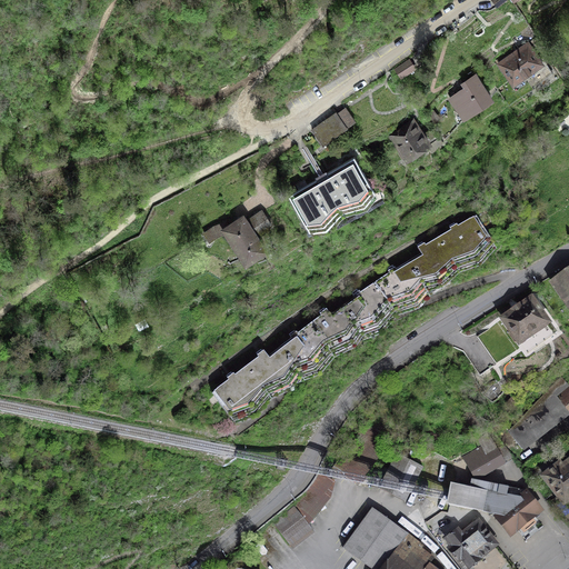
[(522,78),(542,63),(528,42),(499,63),(512,82),(512,85),(516,90),(526,82),(522,78)]
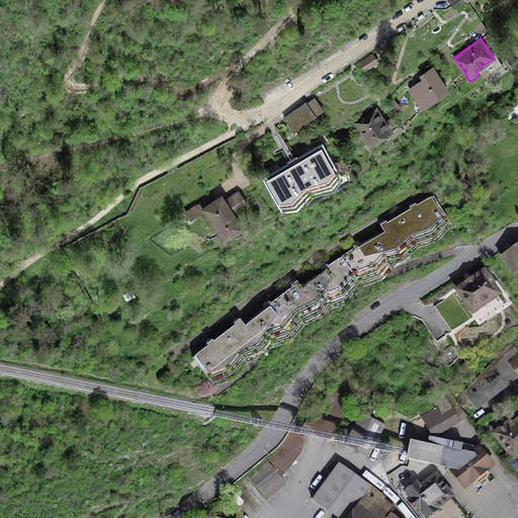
[(371,54),(358,63),(364,71),(377,63),(371,54)]
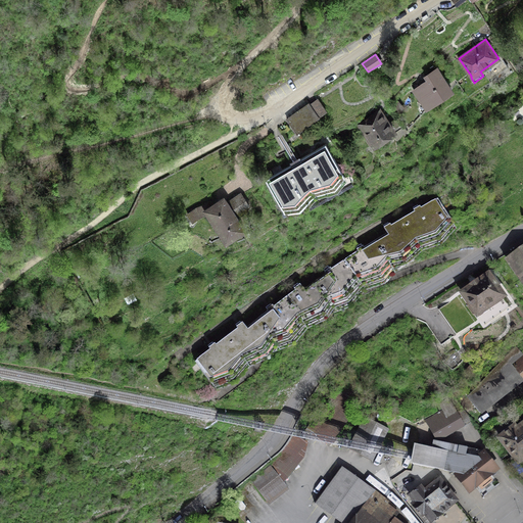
[(415,90),(426,106),(450,89),(437,68),(426,76),(429,80),(415,90)]
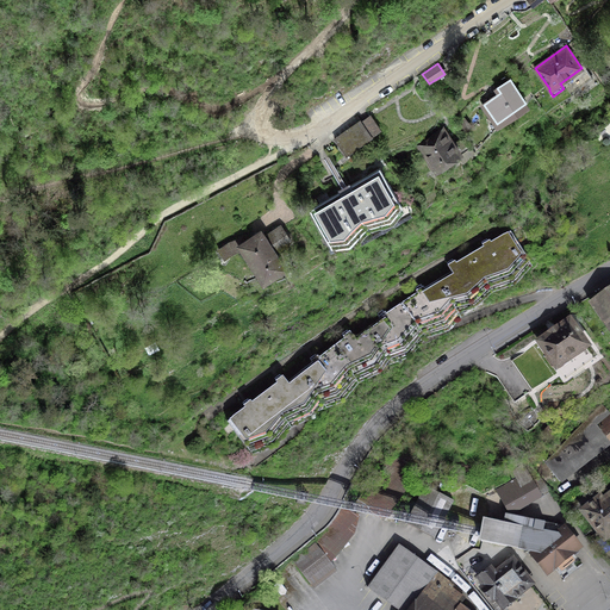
[(380,130),(371,116),(361,122),(372,136),(380,130)]
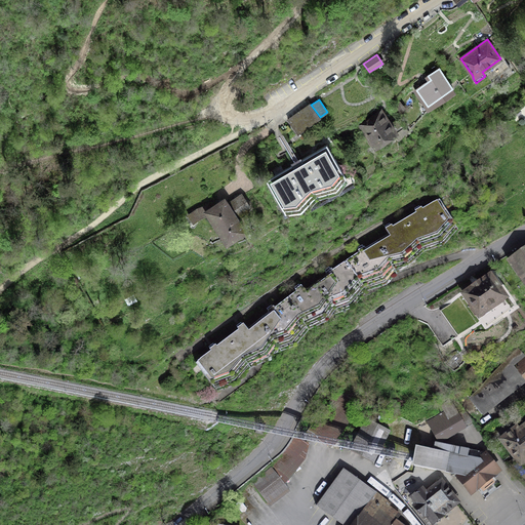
[(398,101),(394,110),(397,114),(405,108),(398,101)]
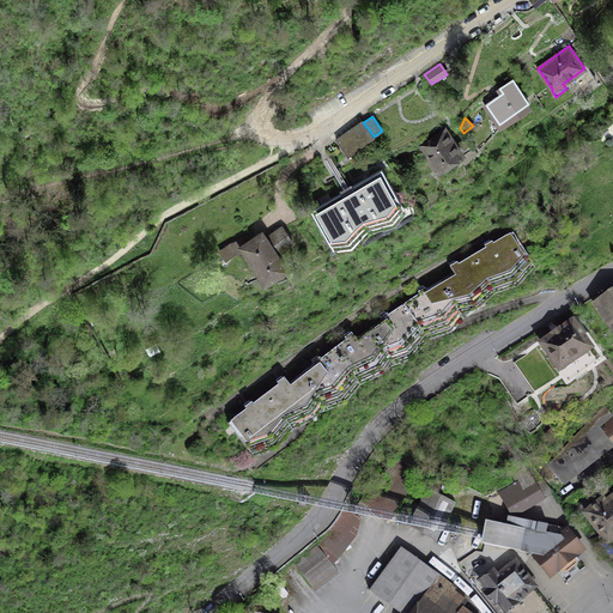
[(363,122),(362,120),(335,139),(347,156),(374,137),(363,122)]
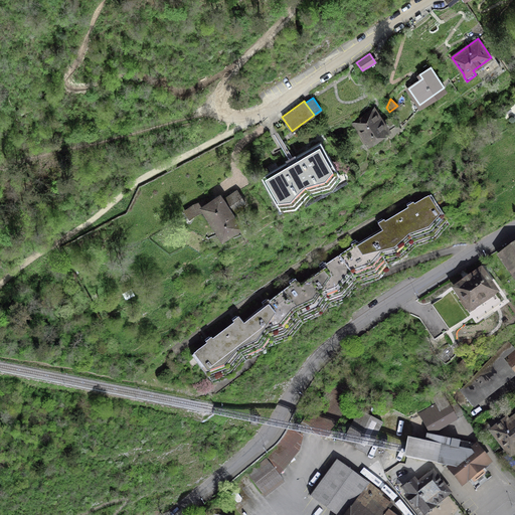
[(373,110),(355,123),(371,144),(388,132),(387,132),(373,110)]
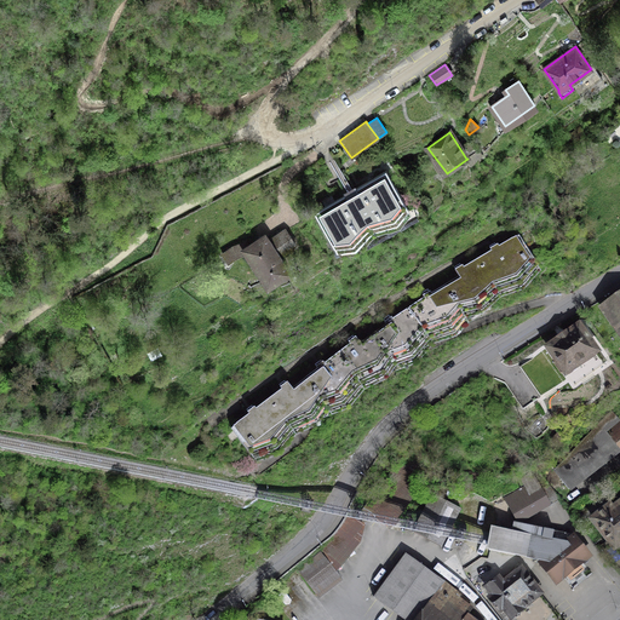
[(468,159),(471,165),(482,155),(478,149),(466,159),(468,159)]
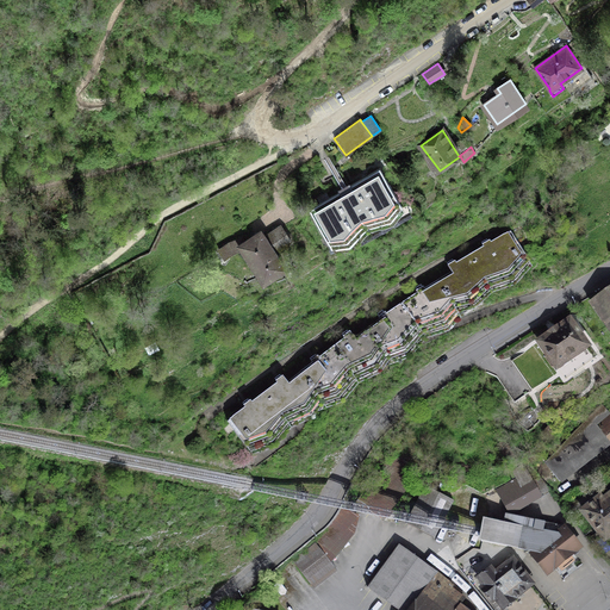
[(331,176),(340,192),(310,209),(331,246),(402,205),(379,168),(349,186),(341,172),(331,176)]
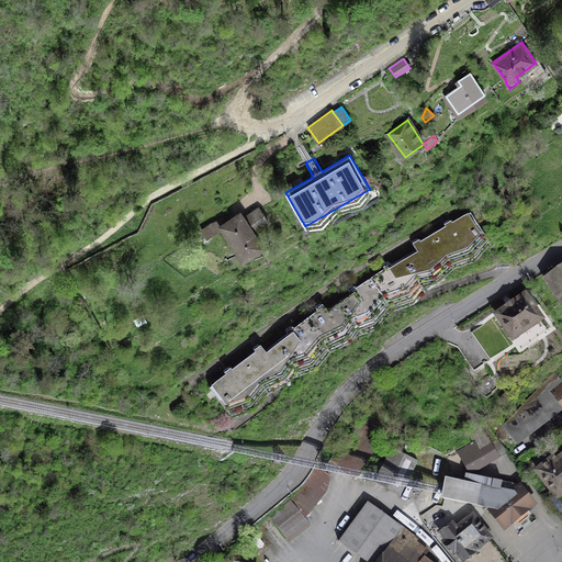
[(261,246),(253,233),(268,222),(258,208),(243,218),(239,214),(225,223),(223,218),(210,225),(202,231),(206,238),(214,232),(223,228),(244,259),(261,246)]
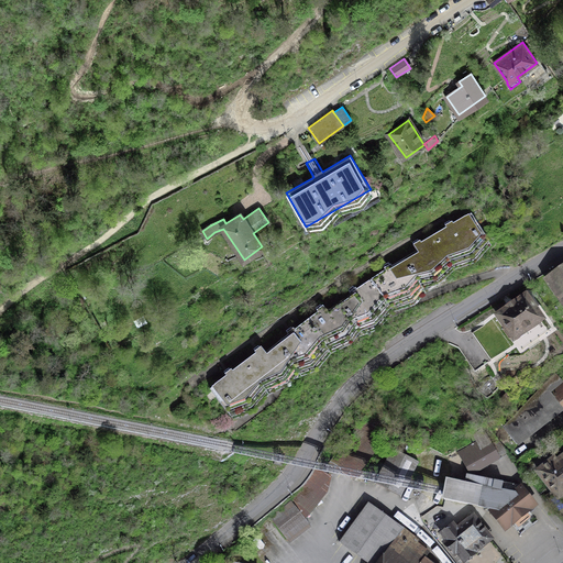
[(446,229),(433,236),(455,272),(476,264),(492,247),(477,224),(484,220),(481,216),(468,222),(465,217),(453,224),(452,222),(445,227),(446,229)]
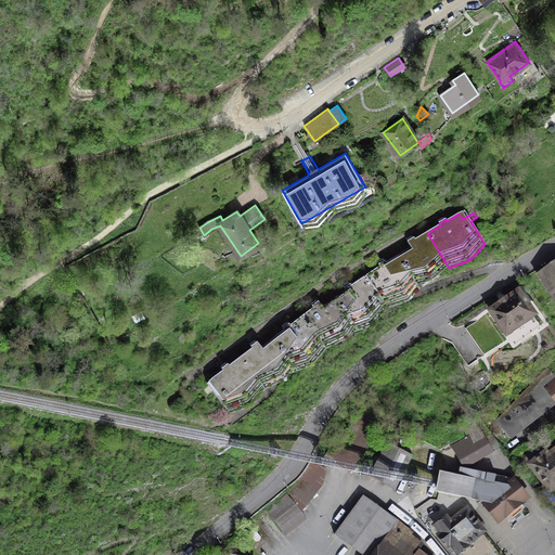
[(411,248),(398,256),(420,289),(423,286),(433,283),(449,268),(427,233),(415,240),(414,237),(408,242),(411,248)]
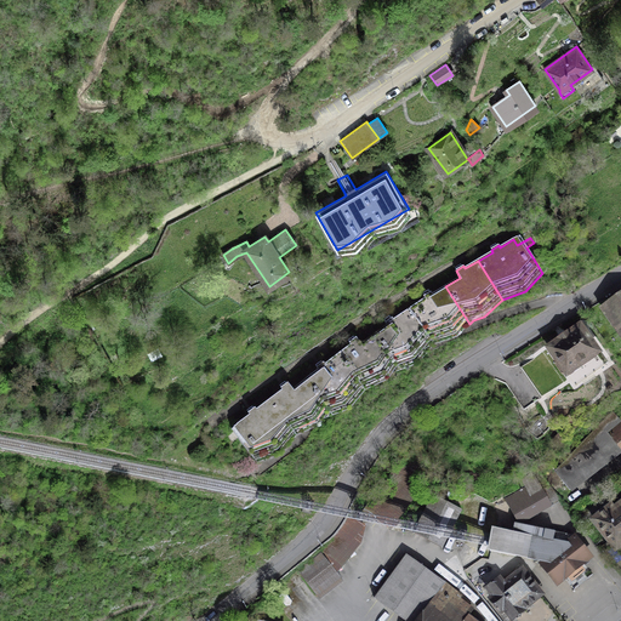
[(425,298),(409,309),(434,347),(459,339),(469,324),(445,286),(433,295),(431,292),(423,296),(425,298)]
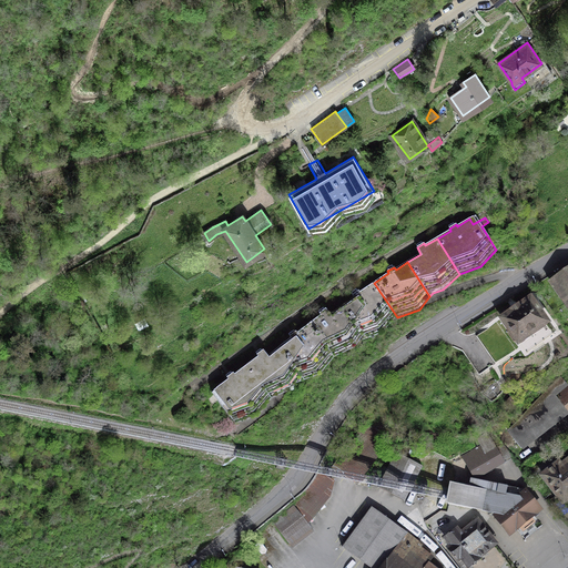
[(567,272),(554,282),(567,301),(567,272)]
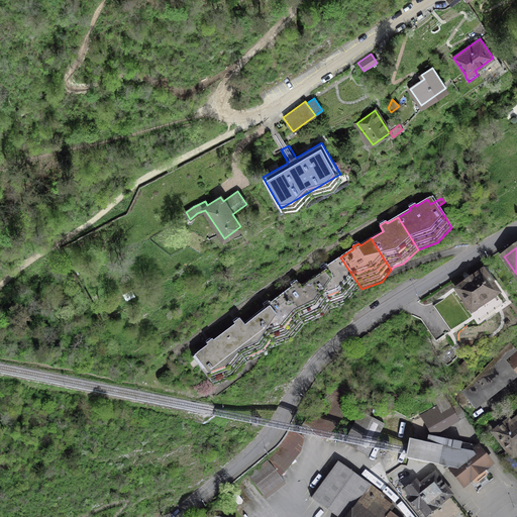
[(311,279),(334,309),(347,304),(362,289),(340,257),(328,267),(326,265),(320,269),(322,271),(311,279)]
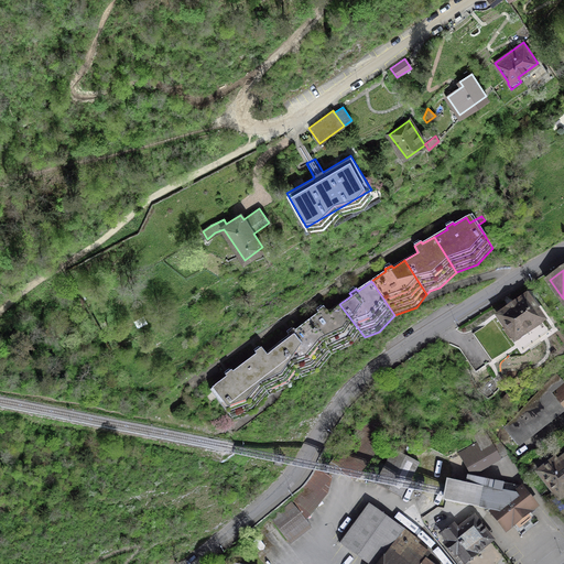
[(507,311),(499,316),(508,327),(505,331),(510,339),(513,337),(519,344),(545,325),(527,297),(519,303),(519,302),(507,311)]
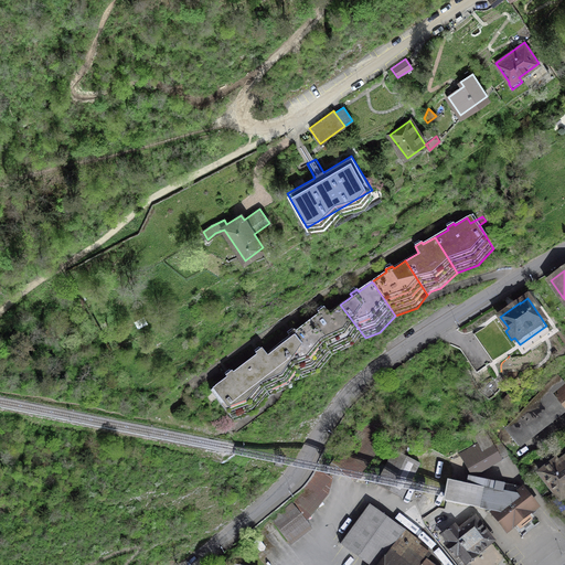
[(308,323),(333,356),(353,349),(361,339),(365,338),(340,305),(329,313),(324,308),(318,312),(319,315),(308,323)]
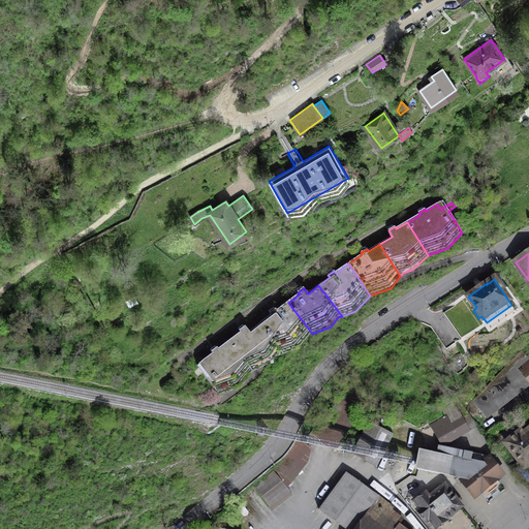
[(271,315),(260,323),(283,354),(298,349),(312,334),(288,303),(277,311),(276,309),(270,314),(271,315)]
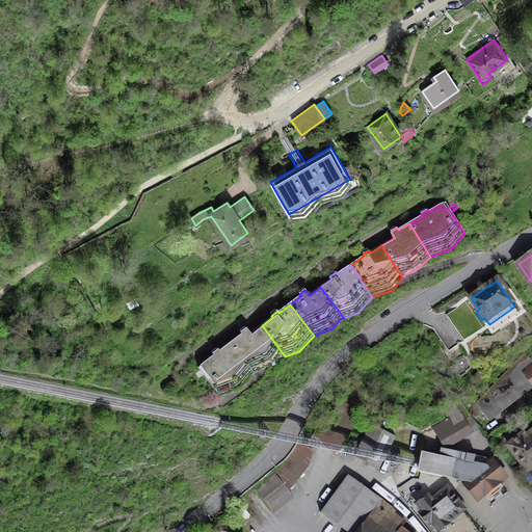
[(242,335),(231,343),(255,374),(274,365),(277,360),(285,356),(262,325),(250,334),(246,328),(240,333),(242,335)]
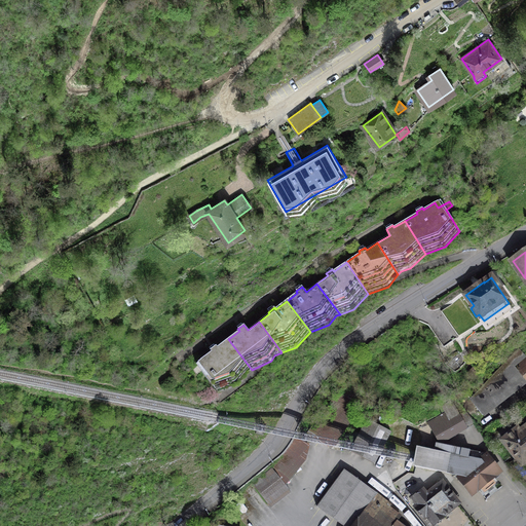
[(449,339),(440,325),(433,330),(442,344),(449,339)]
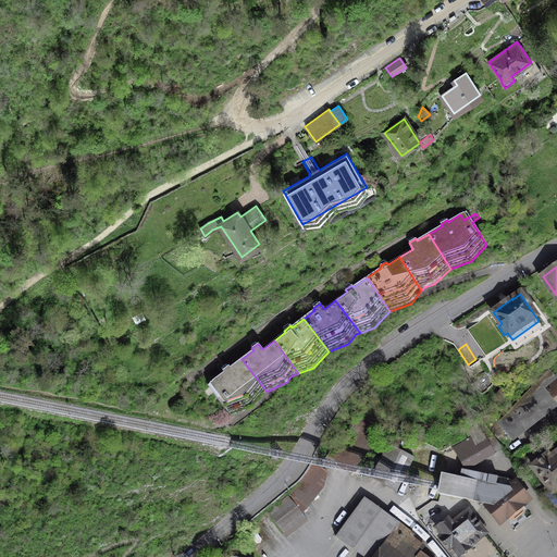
[(224,372),(208,385),(231,416),(252,408),(267,392),(242,359),(230,368),(229,367),(223,371),(224,372)]
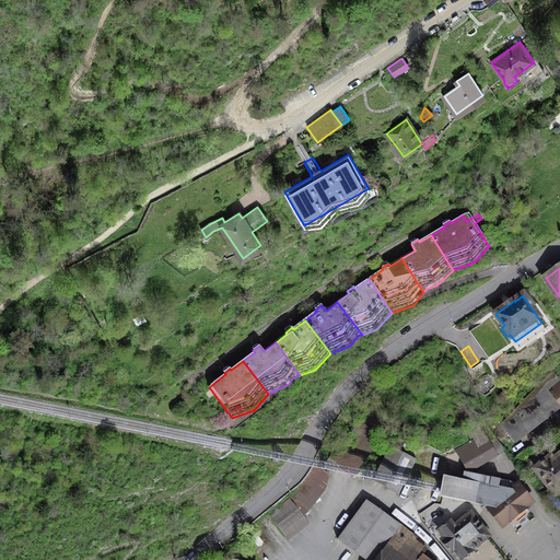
[(544,383),(543,382),(501,426),(514,442),(559,406),(547,389),(559,380),(555,374),(544,383)]
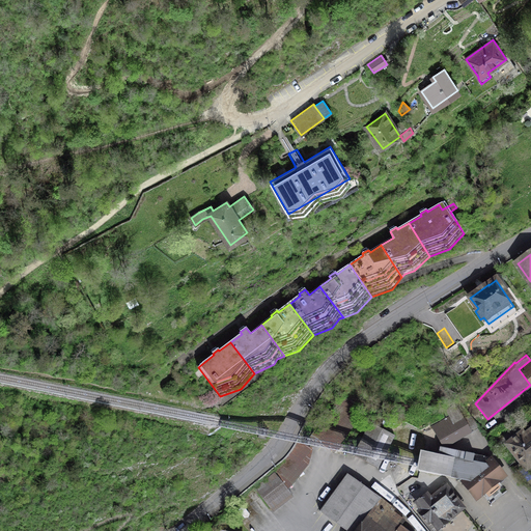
[(530,385),(530,361),(530,360),(519,369),(530,385)]
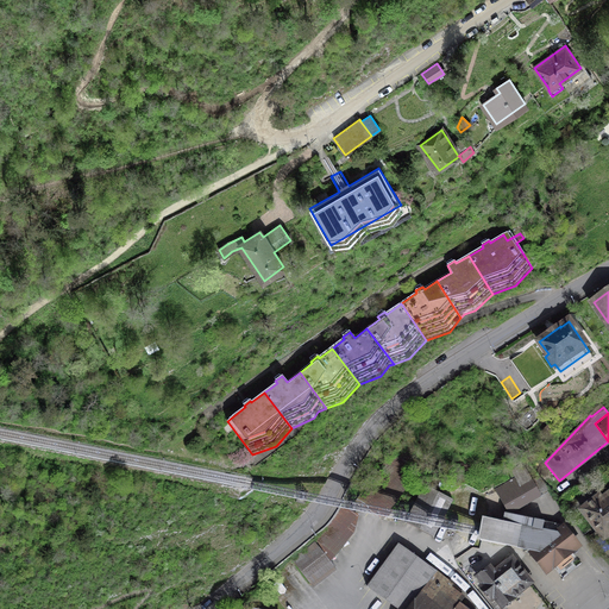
[(550,426),(544,432),(548,437),(554,431),(550,426)]
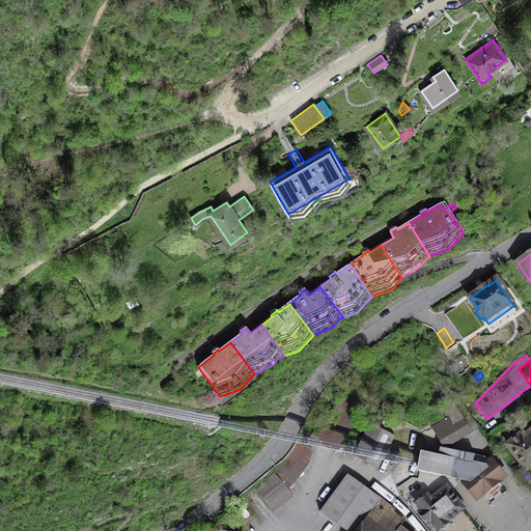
[(364,412),(355,385),(341,397),(312,435),(309,449),(318,451),(333,451),(364,412)]
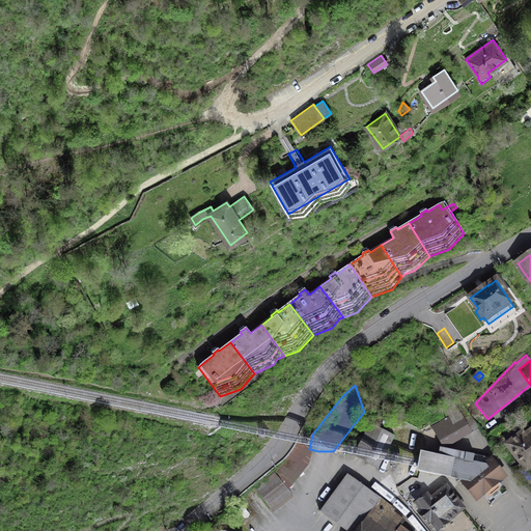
[(450,416),(431,426),(444,448),(472,431),(467,425),(473,421),(469,415),(463,419),(454,404),(446,410),(450,416)]
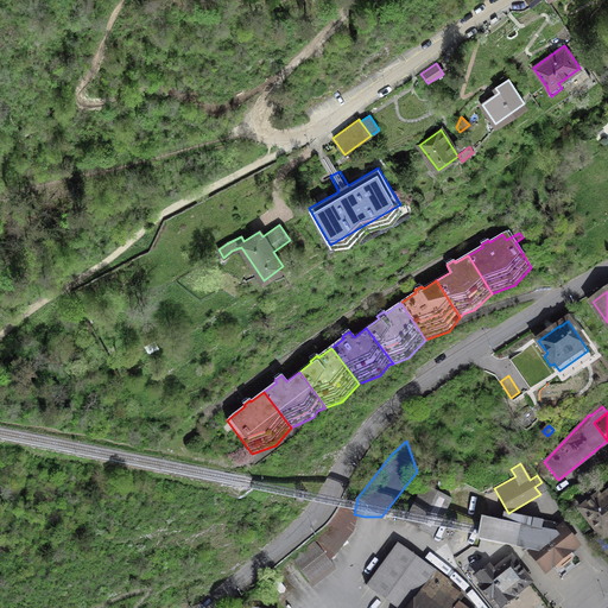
[(405,521),(434,536),(451,499),(424,485),(405,521)]
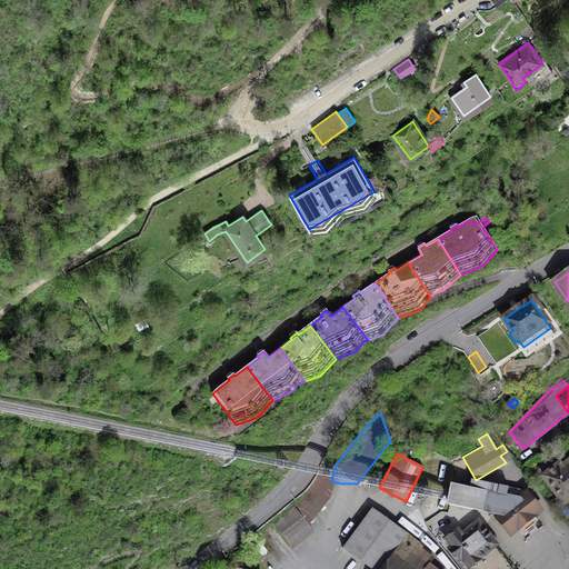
[(563,502),(568,498),(568,467),(567,463),(562,468),(559,465),(543,477),(563,502)]
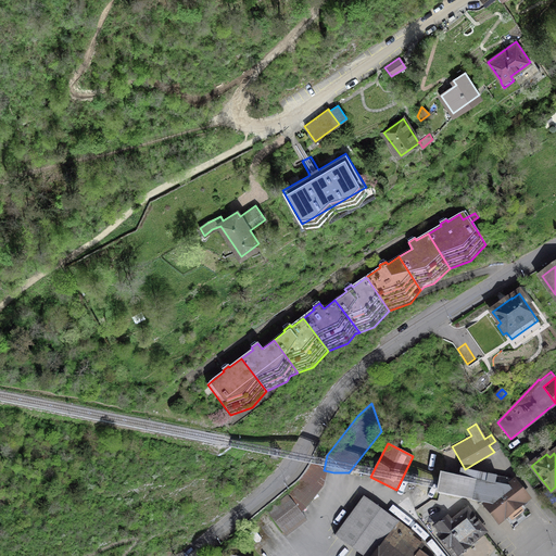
[(324,470),(312,468),(301,481),(286,494),(287,495),(301,514),(319,491),(333,472),(324,470)]
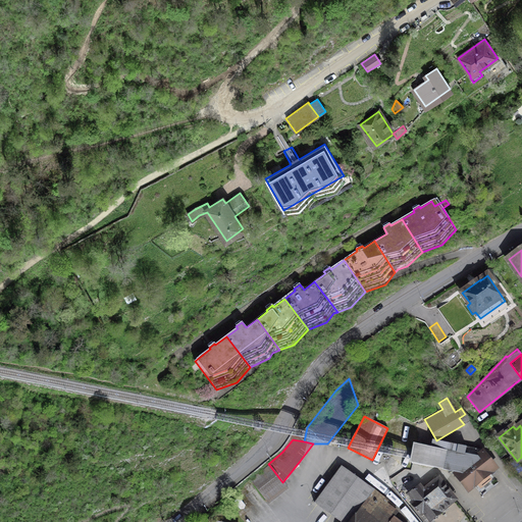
[(455,474),(468,490),(478,482),(481,485),(485,482),(488,479),(485,476),(497,468),(484,453),(484,451),(432,440),(431,448),(415,445),(413,455),(412,463),(458,472),(455,474)]
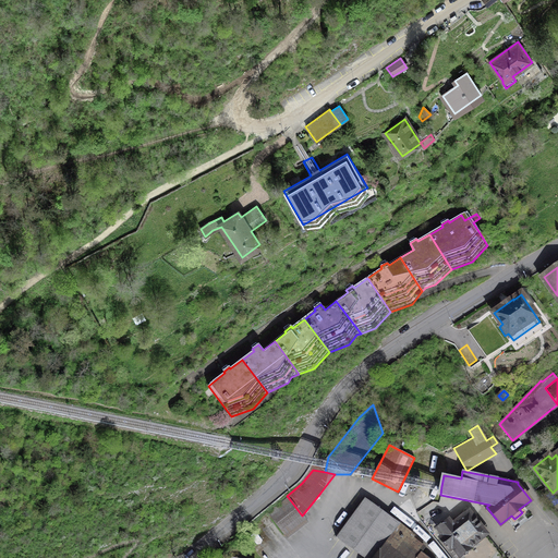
[(288,497),(267,512),(286,535),(304,521),(302,516),(288,497)]
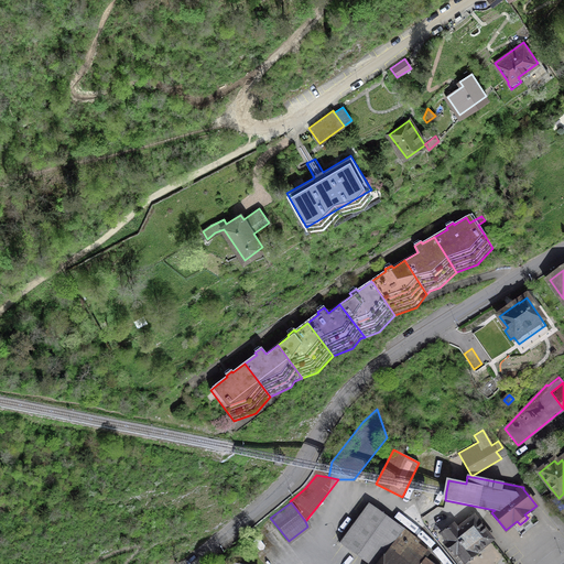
[(419,541),(369,503),(339,543),(368,563),(432,563),(425,559),(430,553),(416,543),(419,541)]
